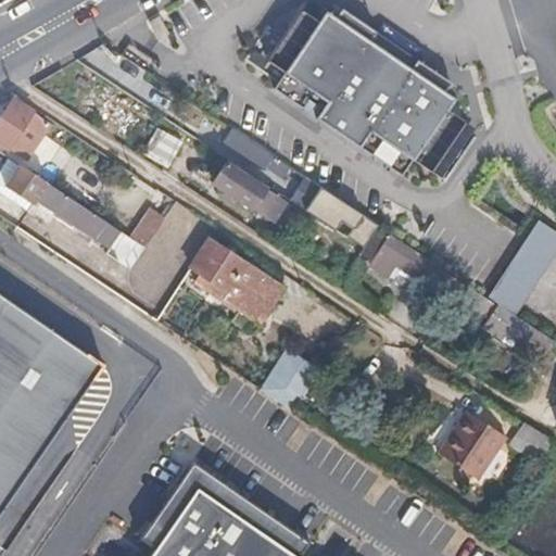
[(431,171),(466,119),(449,109),(456,98),(445,91),(452,81),(436,70),(396,43),(359,19),(341,7),(336,15),(327,10),(319,20),(302,9),(268,59),(287,72),(275,89),(403,174),(413,159),(431,171)]
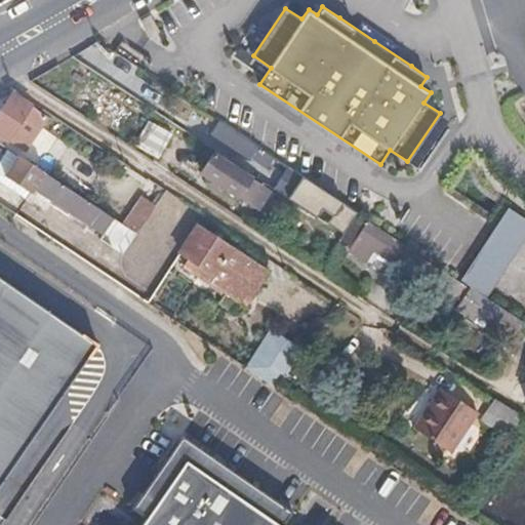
[(50,116),(15,93),(0,115),(0,132),(28,150),(50,116)]
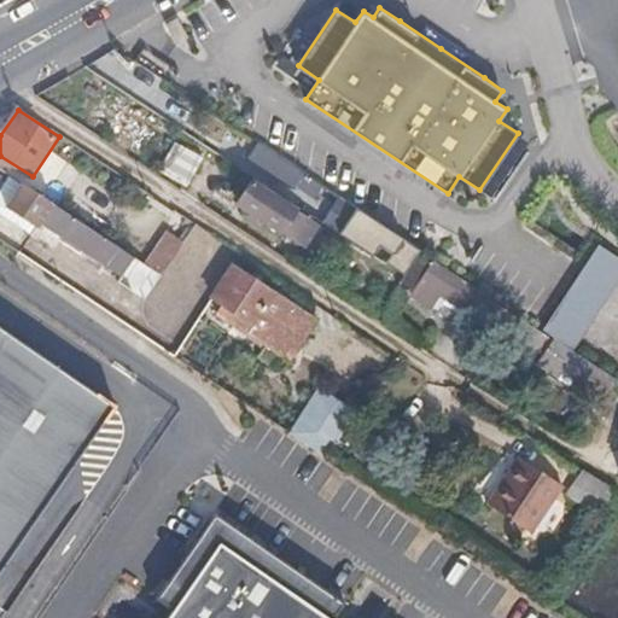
[(305,174),(258,141),(251,156),(297,186),(305,174)]
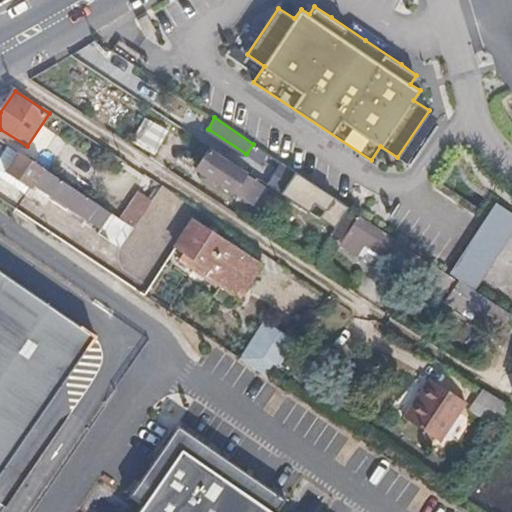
[(211,150),(200,168),(241,195),(253,178),(211,150)]
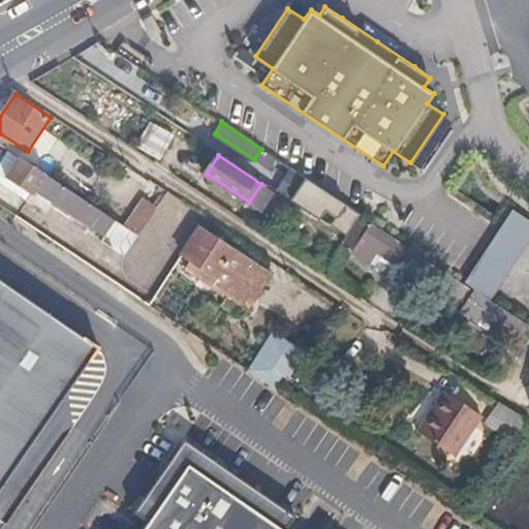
[(44,172),(21,157),(7,178),(31,193),(34,187),(44,172)]
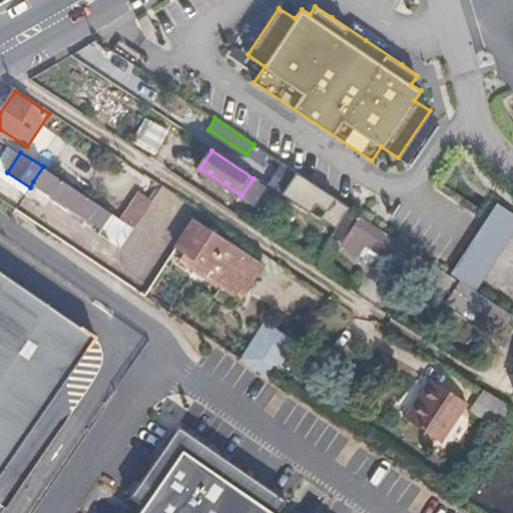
[(268,168),(277,175),(285,164),(276,158),(268,168)]
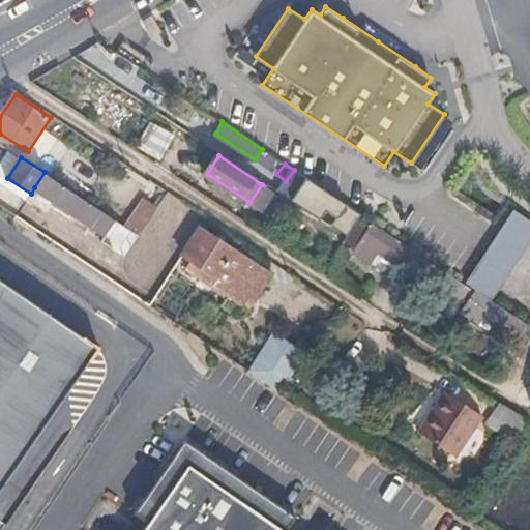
[(290,186),(285,196),(318,217),(324,209),(335,216),(330,226),(346,235),(359,213),(294,170),(286,181),(285,183),(290,186)]
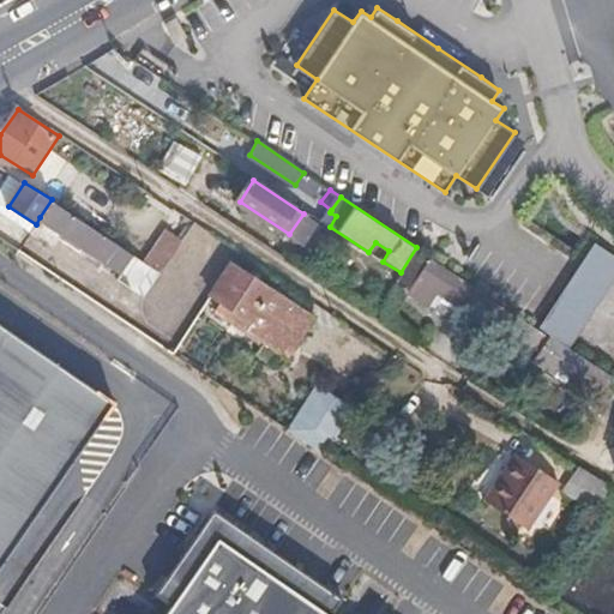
[(119,242),(52,199),(40,217),(67,234),(65,240),(79,251),(84,245),(108,259),(119,242)]
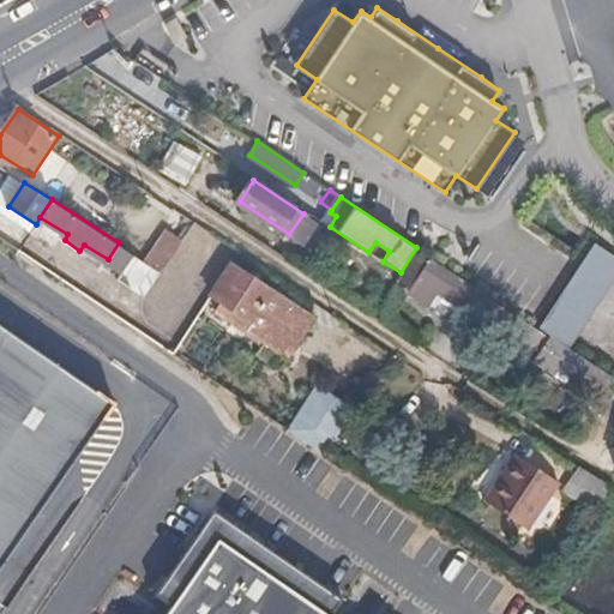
[(162,271),(181,240),(167,232),(148,262),(151,263),(162,271)]
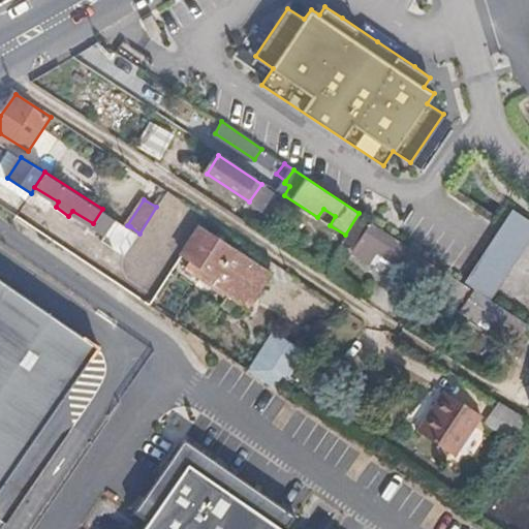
[(528,239),(528,221),(511,210),(497,231),(463,282),(474,289),(489,300),(528,239)]
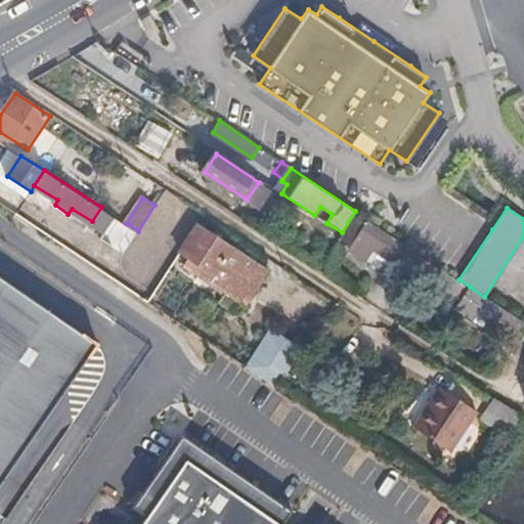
[(116,245),(129,224),(126,223),(115,215),(108,225),(102,235),(116,245)]
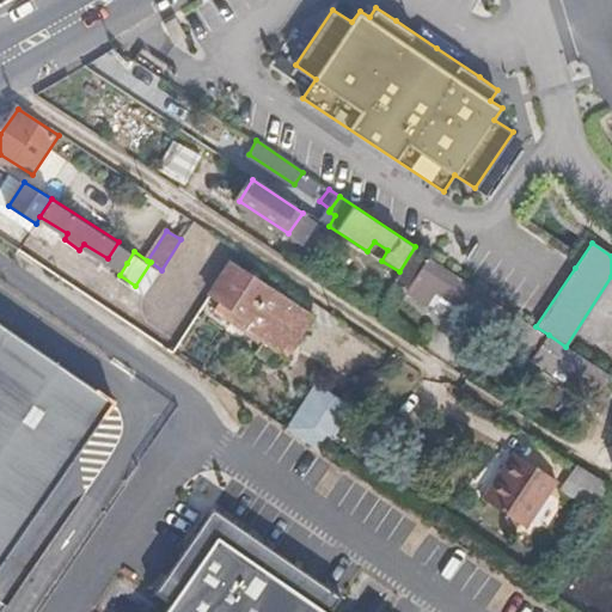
[(112,270),(120,275),(127,263),(120,259),(112,270)]
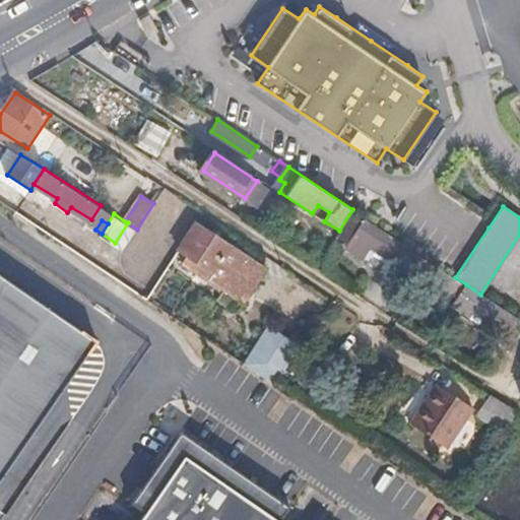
[(423,258),(398,242),(396,244),(362,221),(355,231),(351,229),(343,243),(346,246),(345,247),(365,259),(368,253),(384,263),(388,257),(401,265),(396,273),(408,280),(423,258)]
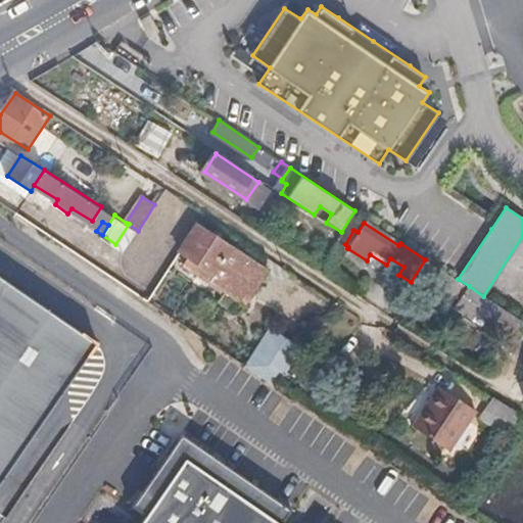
[(199,226),(181,250),(190,257),(185,264),(256,313),(279,281),(199,226)]
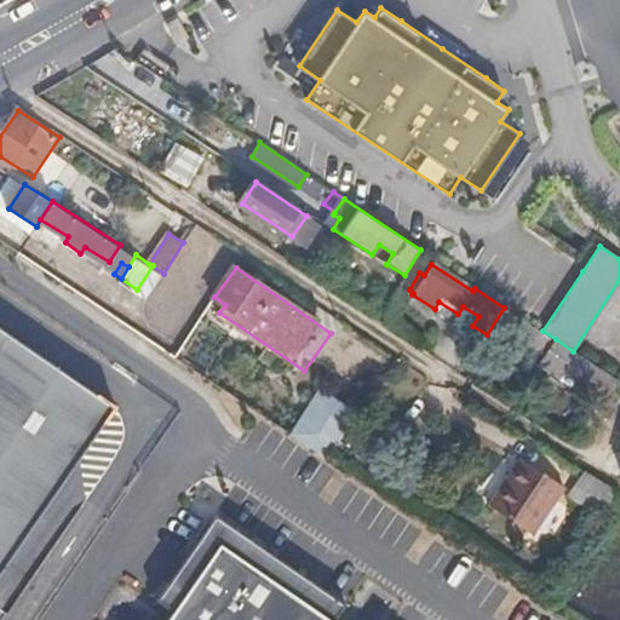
[(613,377),(584,359),(573,351),(556,339),(555,342),(523,321),(514,334),(546,356),(540,365),(575,389),(580,384),(601,396),(613,377)]
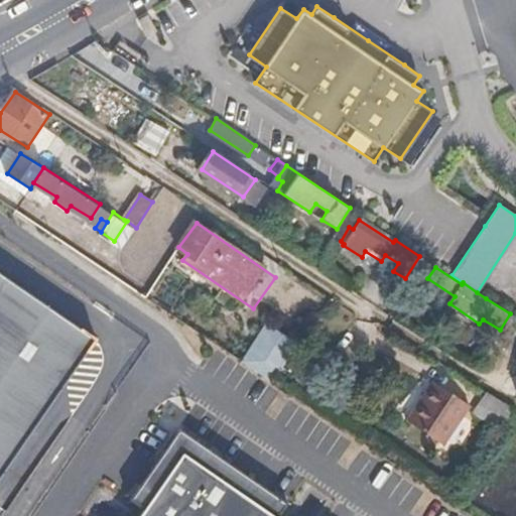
[(0,468),(89,345),(0,283),(0,468)]
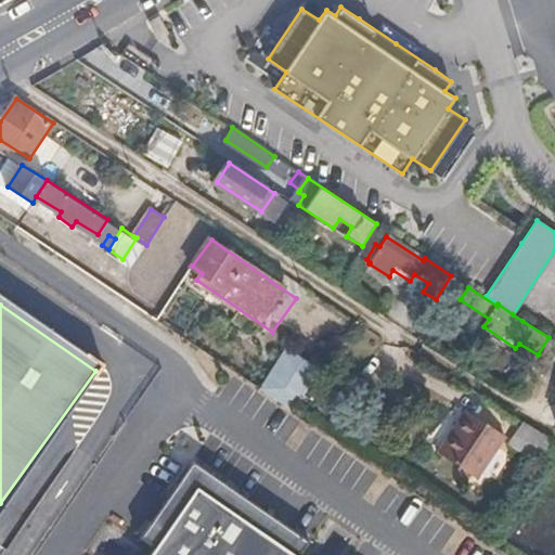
[(285,349),(260,388),(293,410),(318,366),(285,349)]
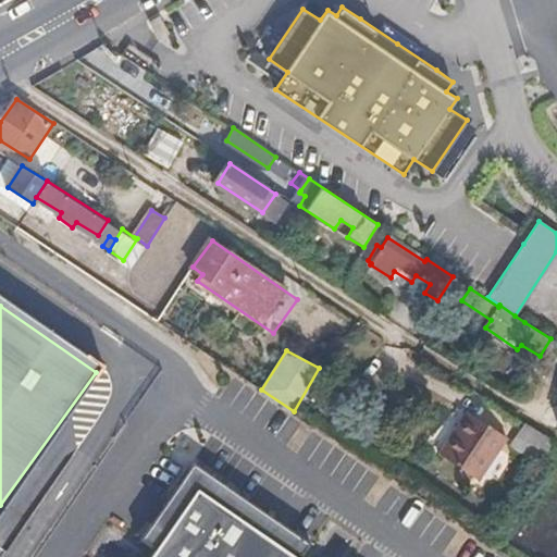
[(508,434),(474,412),(465,426),(458,422),(440,450),(480,477),(508,434)]
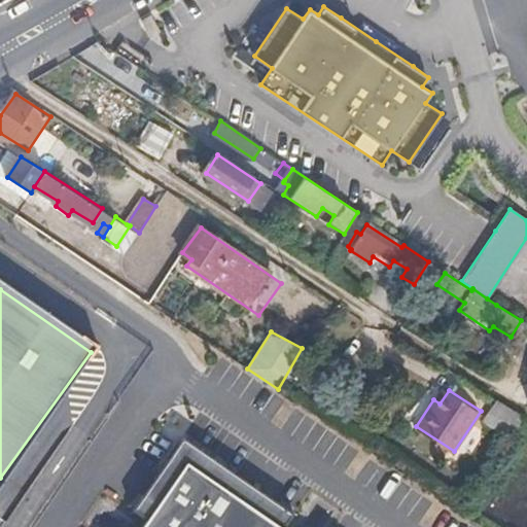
[(495,401),(488,422),(500,426),(507,406),(495,401)]
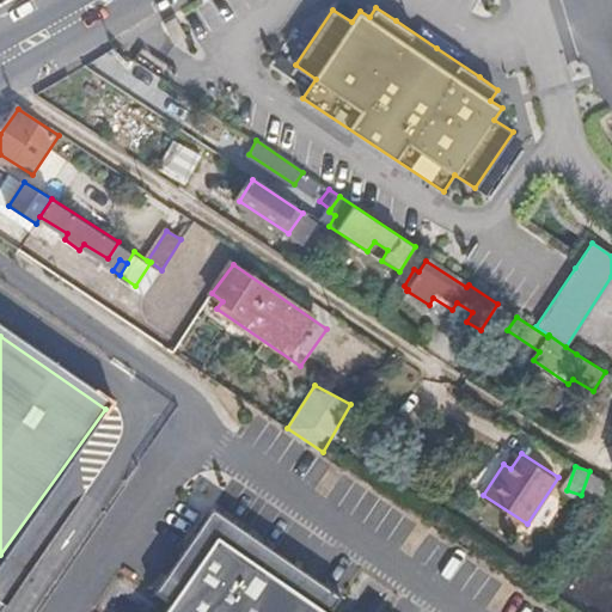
[(329,611),(342,595),(213,506),(154,591),(171,603),(164,611),(329,611)]
